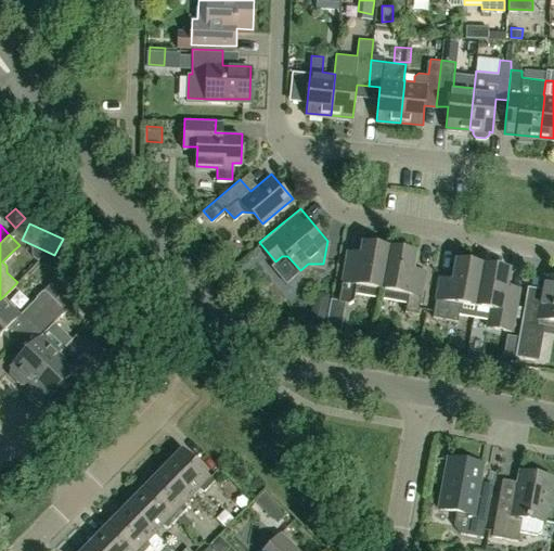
[(383,287),(390,246),(362,241),(361,251),(348,248),(338,300),(349,303),(353,299),(355,292),(381,297),(383,287)]
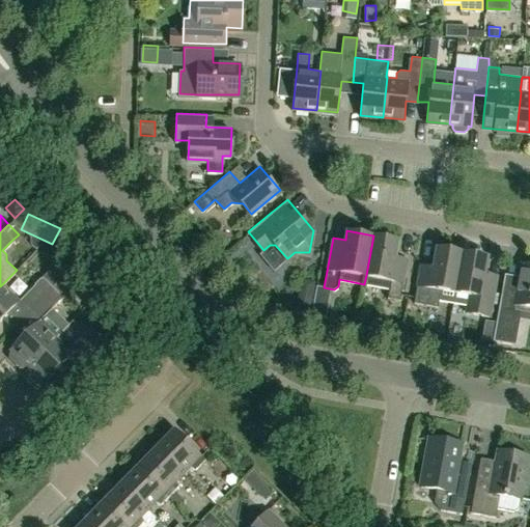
[(405,270),(393,268),(398,240),(373,236),(366,275),(364,284),(389,288),(387,296),(400,298),(405,270)]
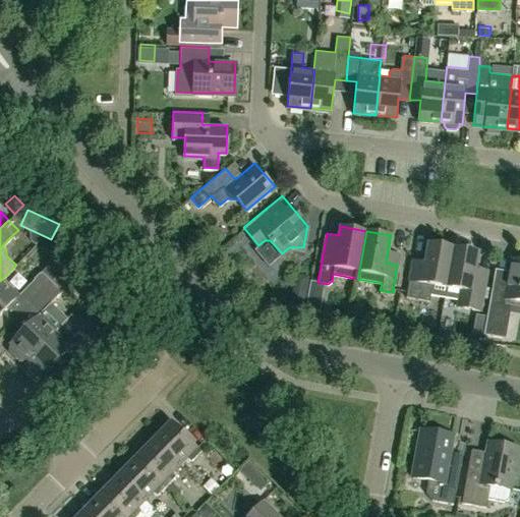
[(446,296),(454,246),(428,242),(423,269),(411,267),(406,295),(429,299),(430,293),(446,296)]
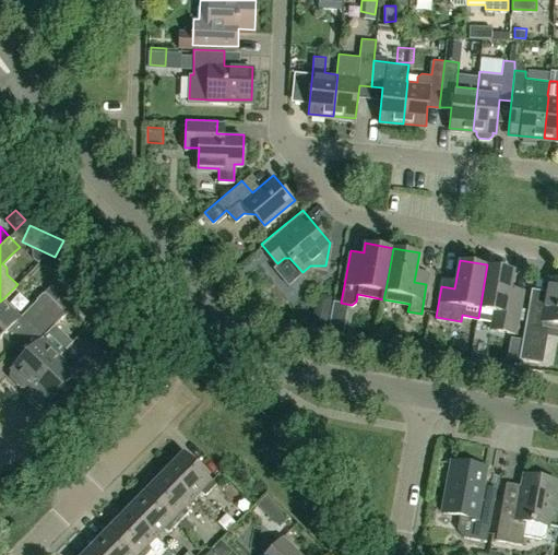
[(513,269),(487,264),(478,318),(491,320),(490,327),(515,331),(521,300),(508,298),(513,269)]
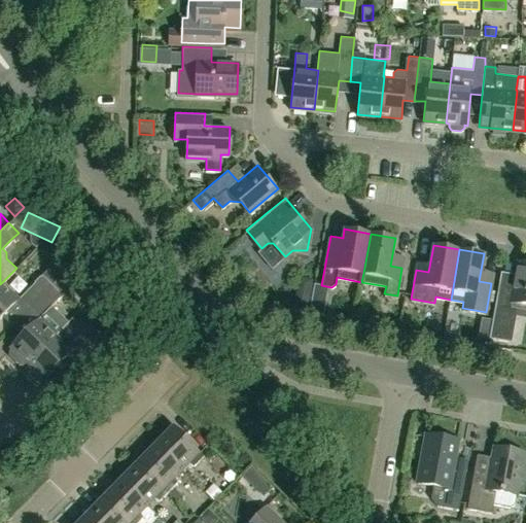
[(512,317),(514,307),(525,309),(525,260),(518,259),(516,273),(501,271),(489,336),(507,340),(509,333),(511,333),(514,330),(516,320),(514,317),(512,317)]
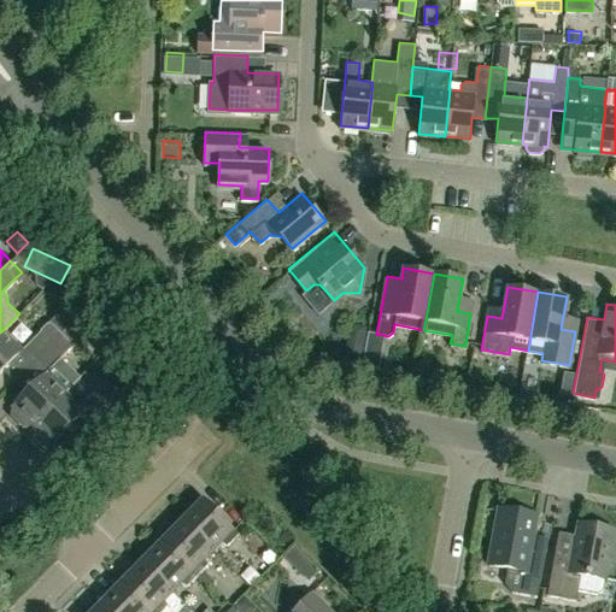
[(71,323),(58,311),(50,319),(63,331),(69,325),(71,323)]
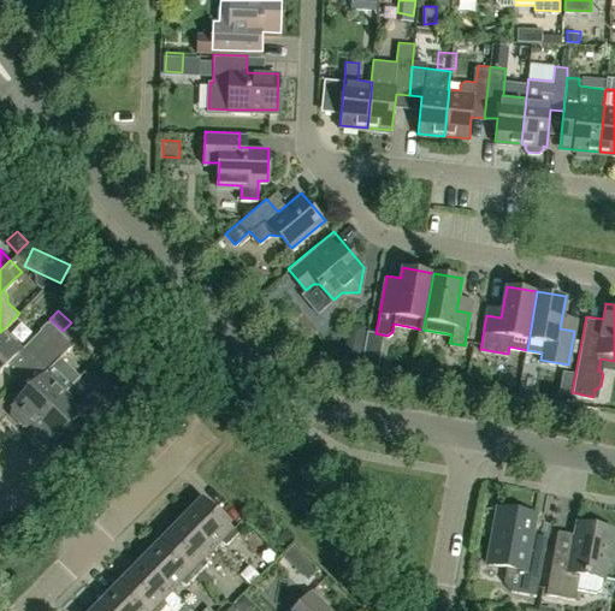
[(25,343),(39,355),(63,331),(49,319),(25,343)]
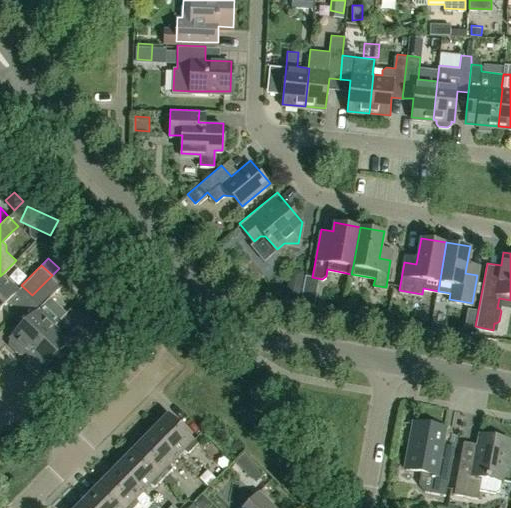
[(57,270),(52,275),(61,284),(67,279),(57,270)]
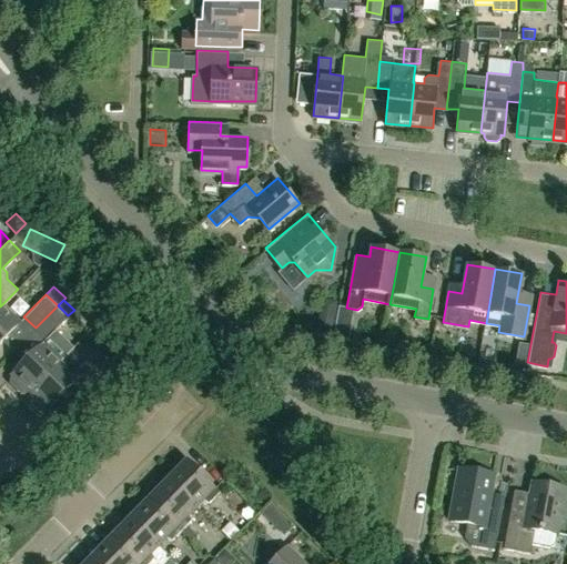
[(0,341),(21,320),(3,303),(0,306),(0,341)]
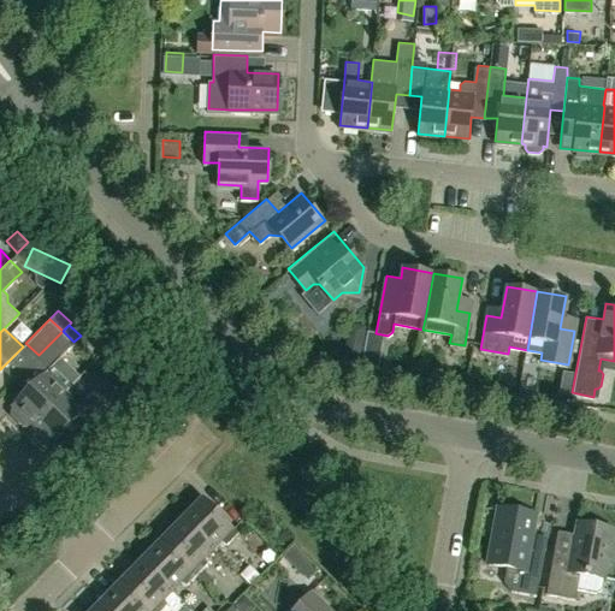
[(12,407),(11,413),(23,423),(27,423),(30,421),(33,423),(66,389),(65,389),(80,374),(66,361),(60,356),(74,342),(63,331),(39,355),(49,366),(46,369),(12,404),(13,405),(12,407)]
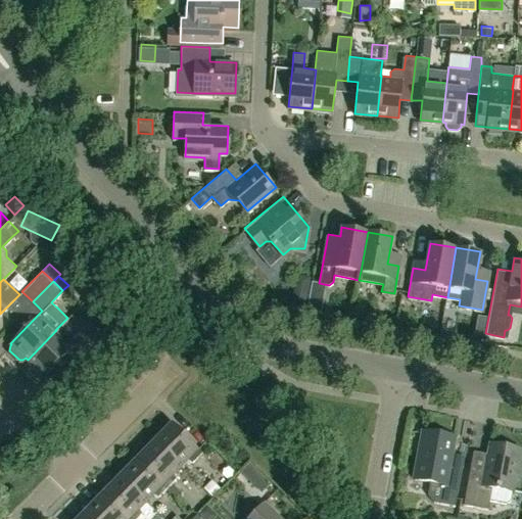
[(295,291),(293,303),(305,307),(307,293),(295,291)]
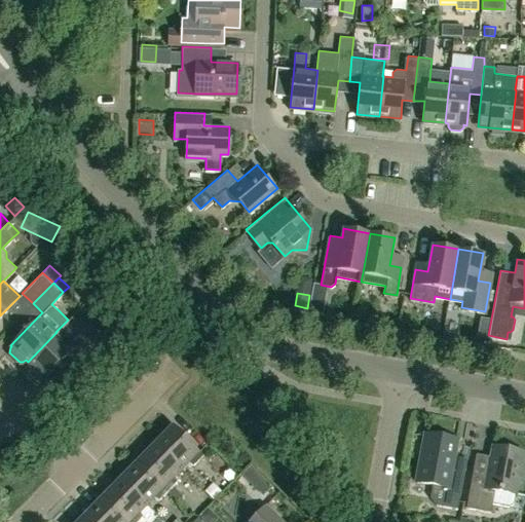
[(65,341),(57,332),(28,362),(29,363),(26,365),(26,369),(36,378),(39,378),(42,376),(43,377),(68,351),(81,365),(99,347),(85,334),(79,340),(76,337),(70,336),(65,341)]
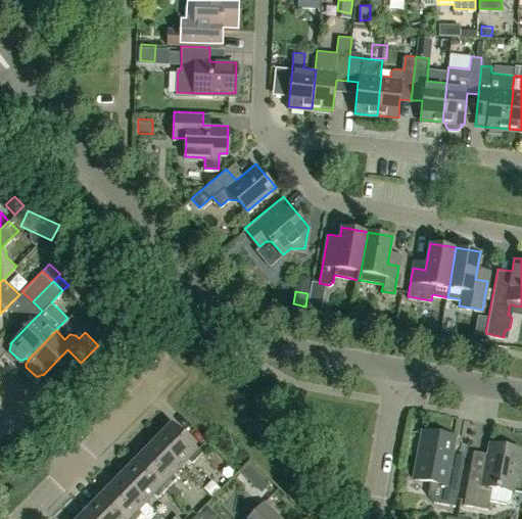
[(173,421),(155,438),(182,465),(188,458),(193,461),(203,451),(199,446),(199,447),(173,421)]
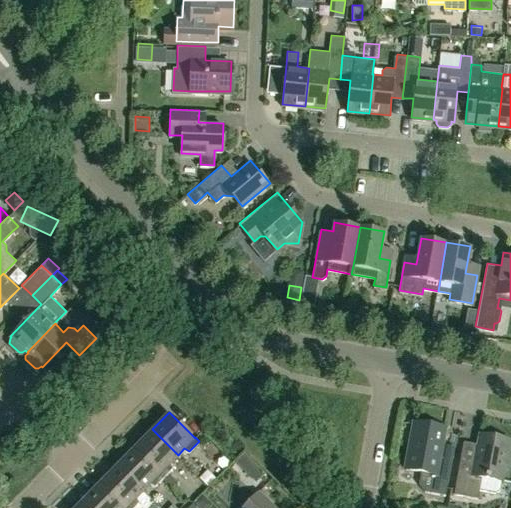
[(414,420),(405,467),(421,470),(419,482),(425,490),(446,494),(449,479),(453,455),(441,452),(446,426),(414,420)]
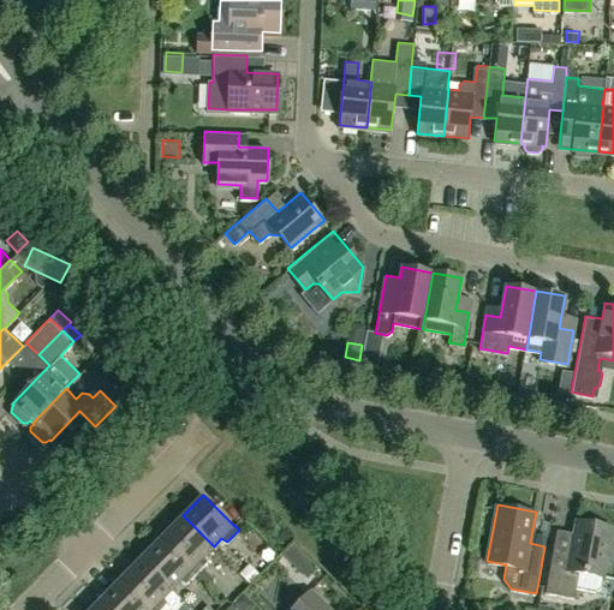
[(206,555),(214,546),(183,515),(162,537),(198,572),(209,582),(214,576),(203,566),(209,561),(206,555)]
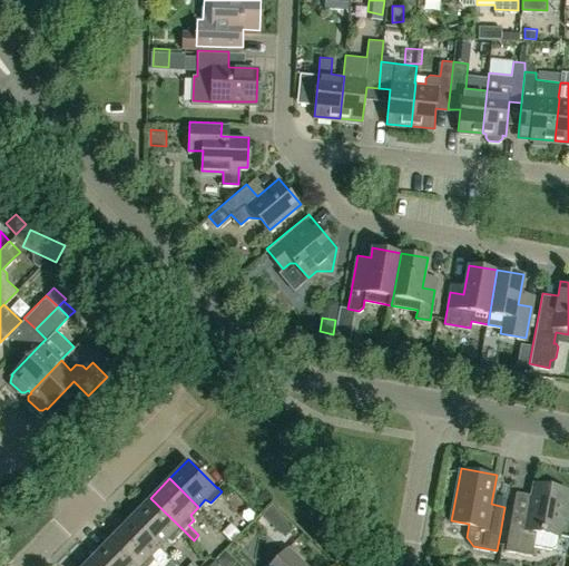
[(506,549),(532,554),(535,543),(552,546),(557,543),(559,534),(562,520),(566,521),(568,509),(568,504),(565,504),(568,488),(535,481),(529,516),(512,513),(506,549)]
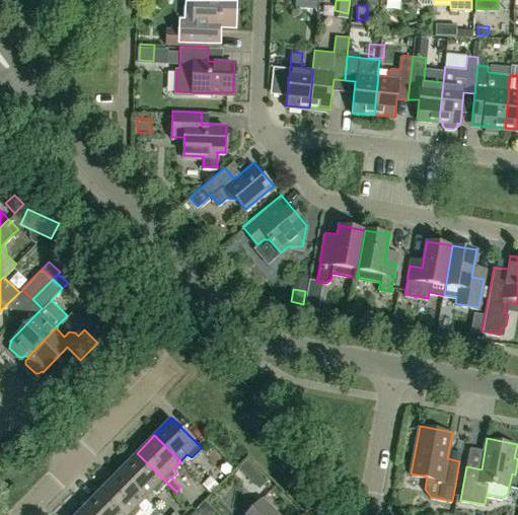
[(157,492),(167,483),(137,453),(120,470),(146,496),(152,489),(157,492)]
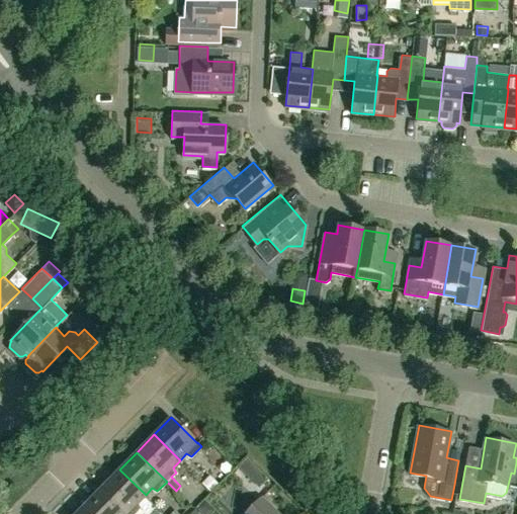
[(247,474),(257,463),(248,455),(239,465),(247,474)]
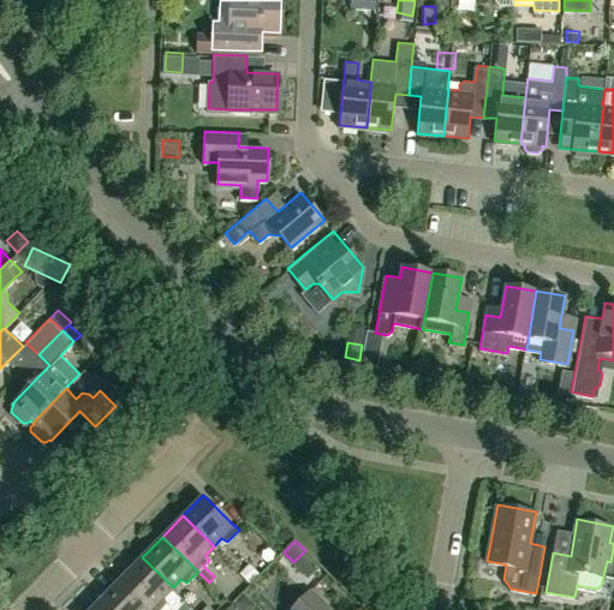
[(121,578),(154,609),(160,609),(168,602),(165,596),(173,587),(142,557),(121,578)]
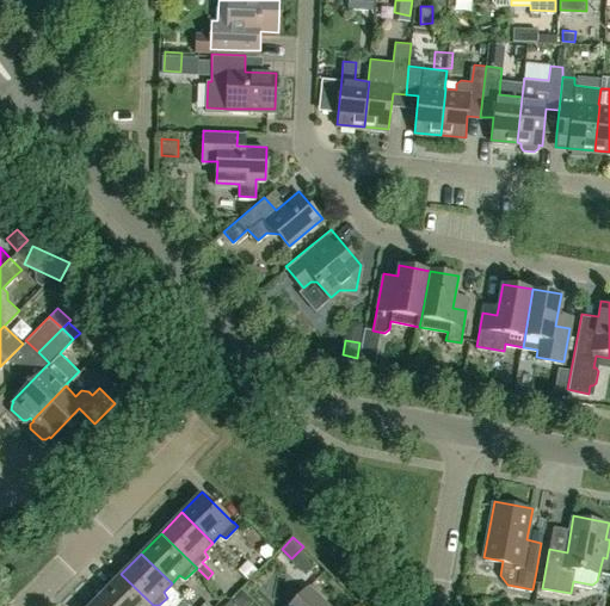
[(259,568),(248,558),(239,568),(248,579),(259,568)]
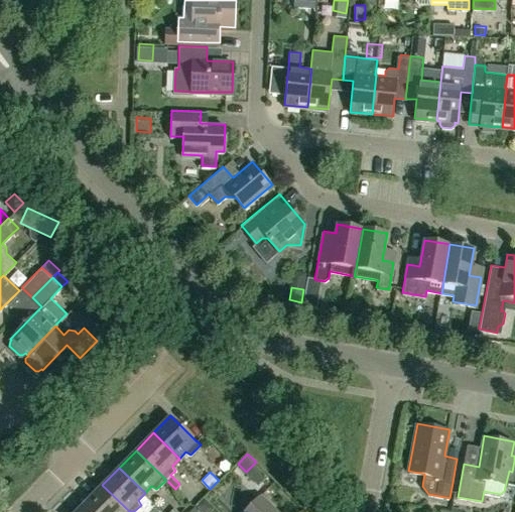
[(85,502),(94,511),(129,511),(102,485),(85,502)]
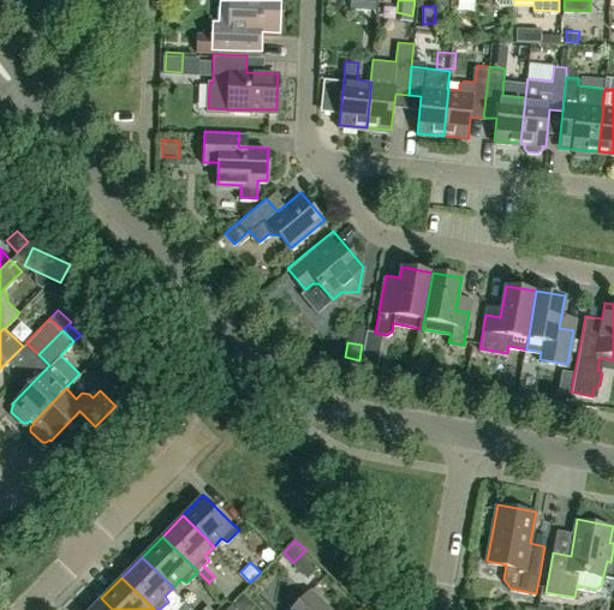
[(244,609),(250,609),(257,604),(244,590),(234,599),(244,609)]
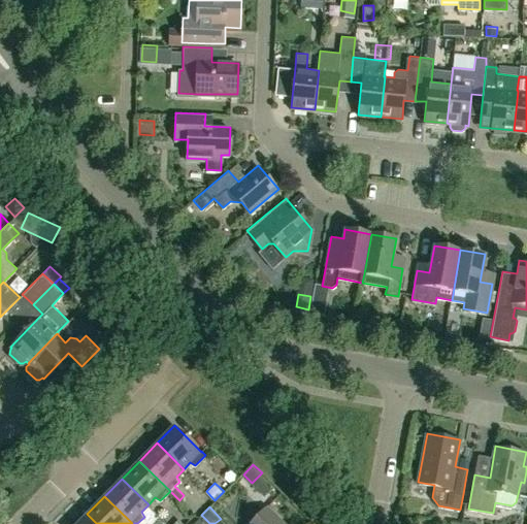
[(285,523),(267,506),(249,523),(285,523)]
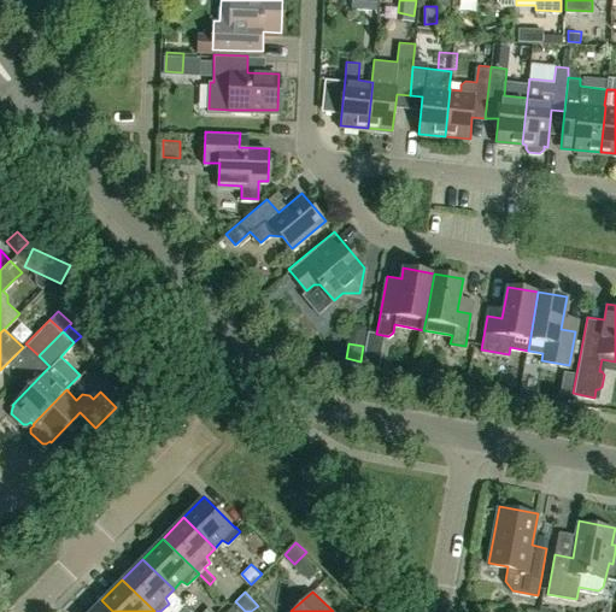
[(112,611),(101,600),(89,611),(112,611)]
